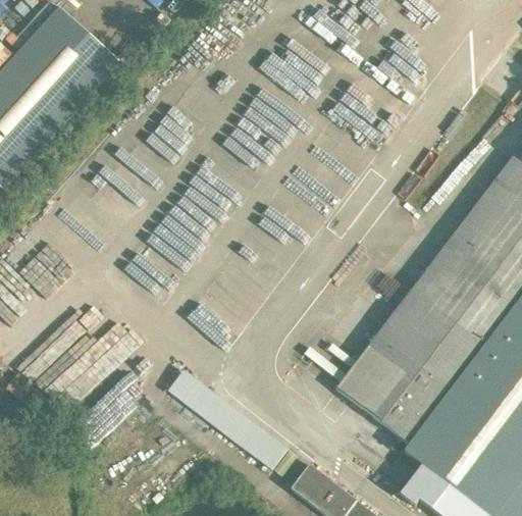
[(58,2),(0,64),(0,184),(4,189),(121,60),(58,2)]
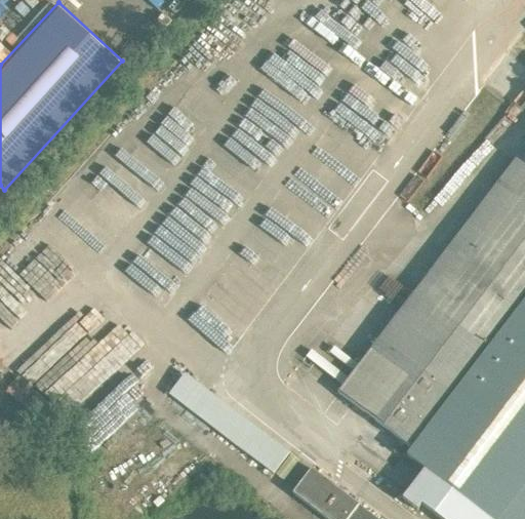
[(524,518),(524,144),(521,150),(338,389),(411,444),(406,451),(422,464),(400,492),(417,506),(421,501),(446,518),(524,518)]
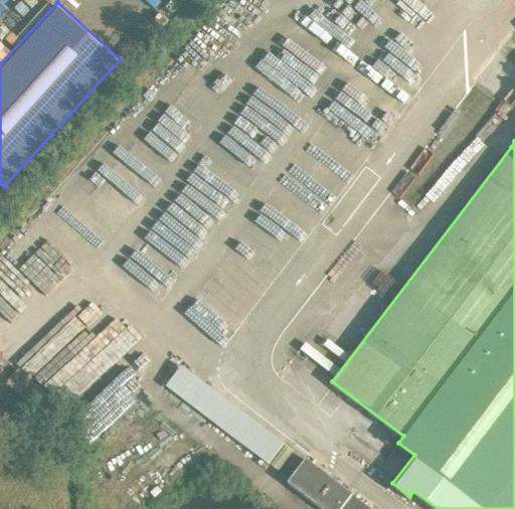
[(293,446),(174,361),(157,384),(268,463),(273,455),(282,461),(293,446)]
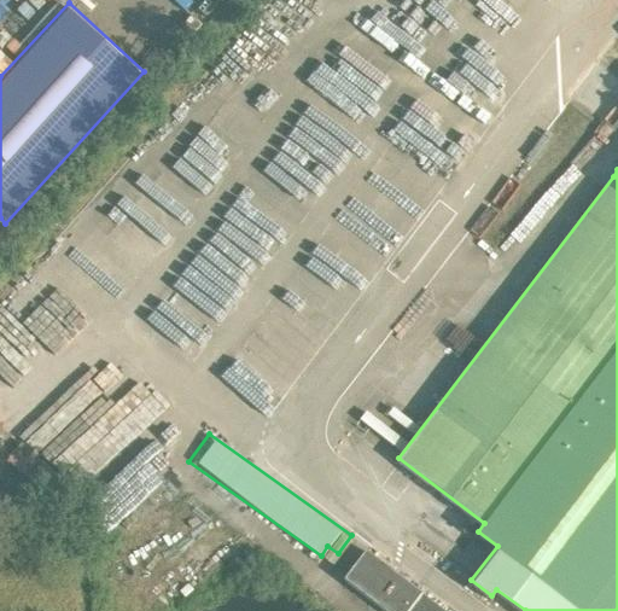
[(450,610),(424,589),(367,547),(345,576),(390,610),(450,610)]
